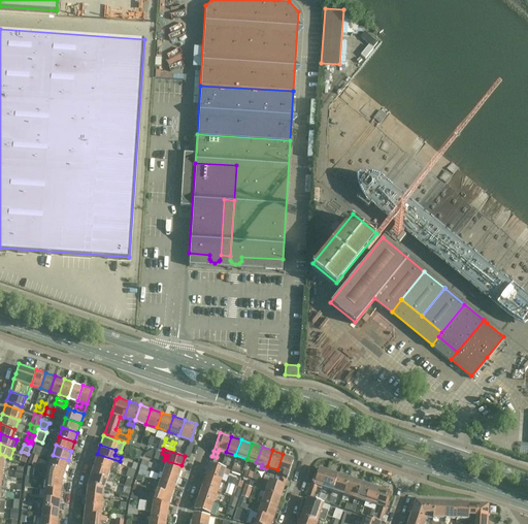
[(19,458),(26,460),(28,454),(21,452),(19,458)]
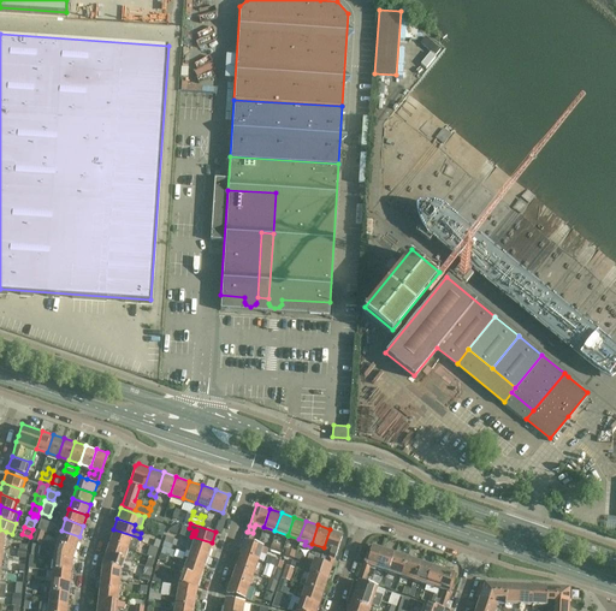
[(33,537),(34,538),(33,540),(39,539),(41,540),(45,529),(42,529),(36,527),(33,537)]
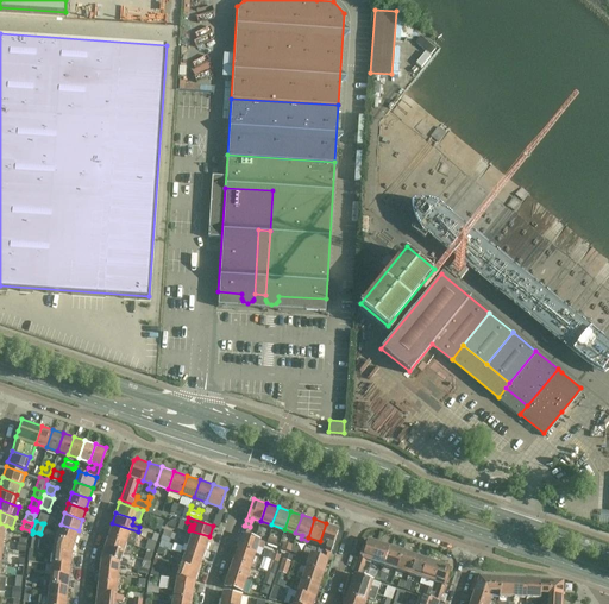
[(112,523),(108,534),(126,540),(135,542),(138,532),(112,523)]
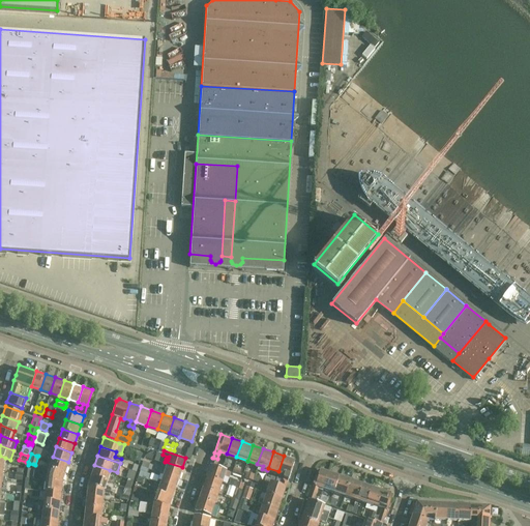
[(284,456),(278,471),(284,473),(283,475),(288,477),(294,459),(284,456)]
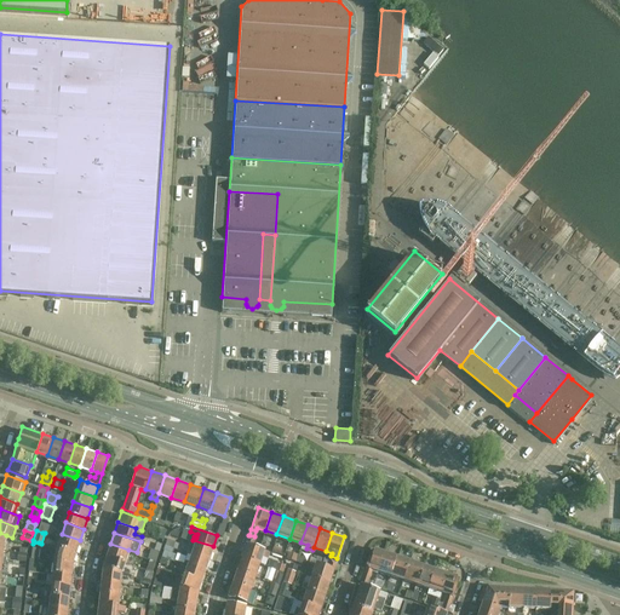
[(62,534),(57,545),(76,551),(80,540),(62,534)]
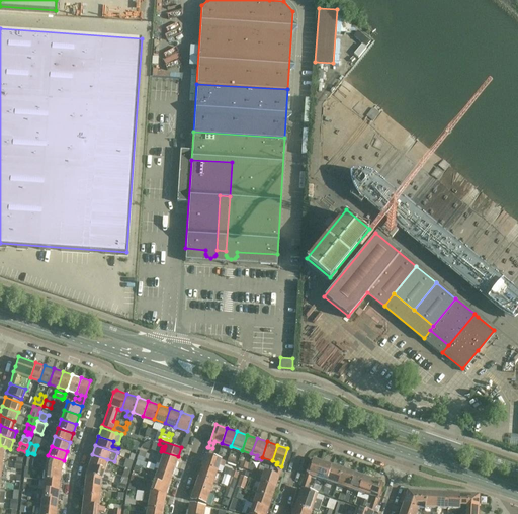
[(162,454),(160,460),(175,465),(178,456),(161,451),(160,453),(162,454)]
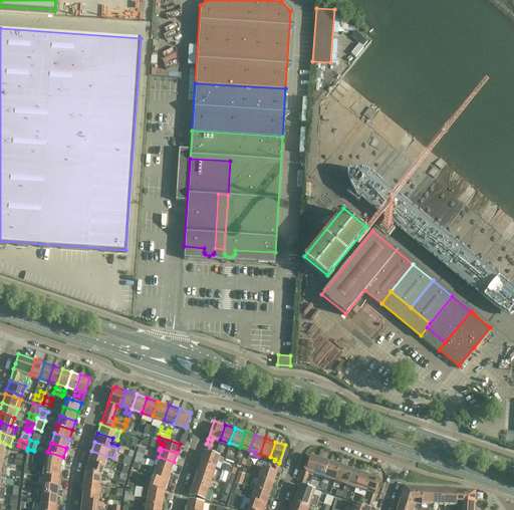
[(205,450),(201,460),(216,466),(218,460),(222,461),(223,456),(220,455),(209,452),(205,450)]
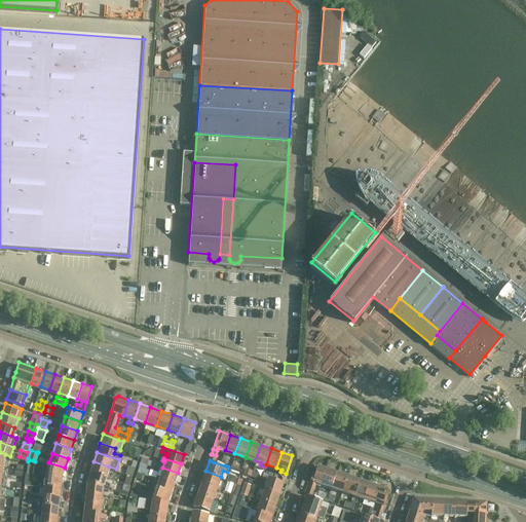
[(94,461),(90,471),(106,475),(109,467),(94,461)]
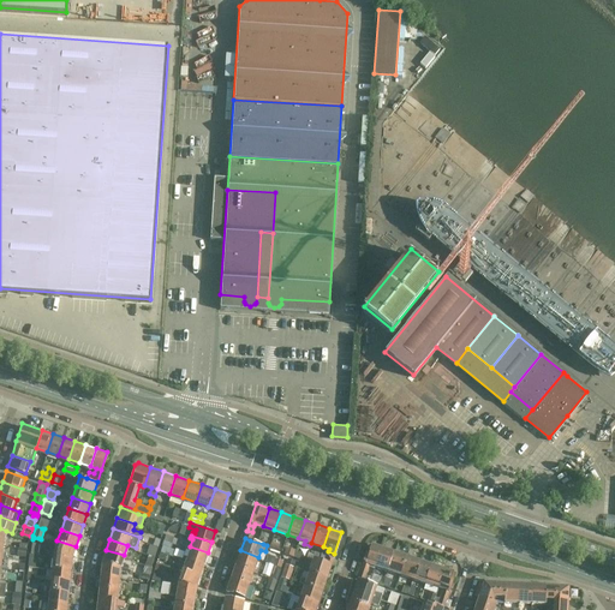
[(54,548),(54,554),(72,556),(73,554),(76,546),(57,540),(54,548)]
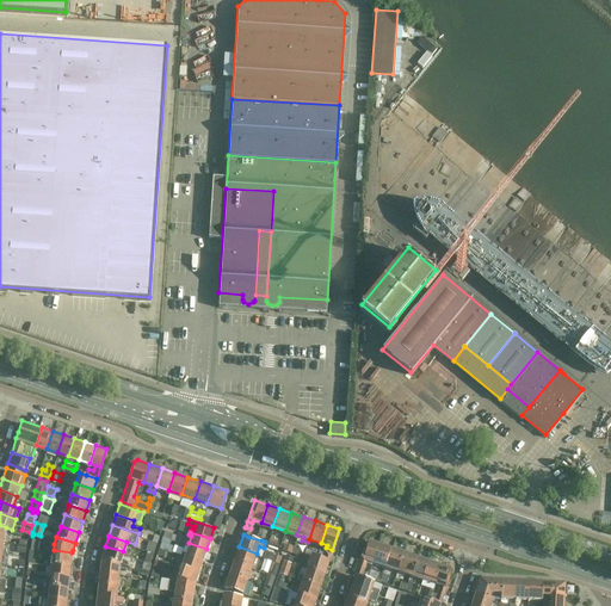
[(153,538),(150,538),(147,548),(154,550),(156,540),(158,540),(158,539),(153,538)]
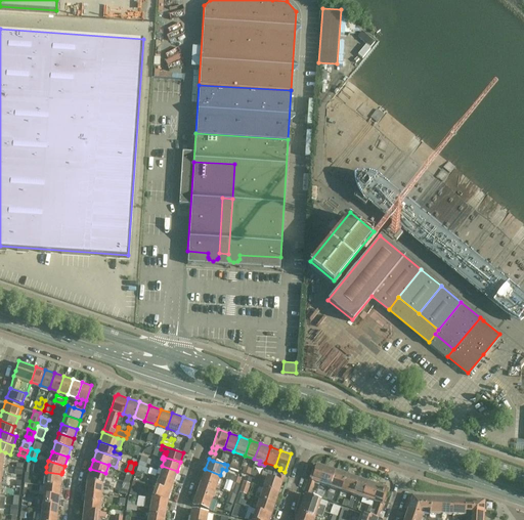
[(314,462),(305,490),(310,491),(314,479),(319,481),(324,465),(314,462)]
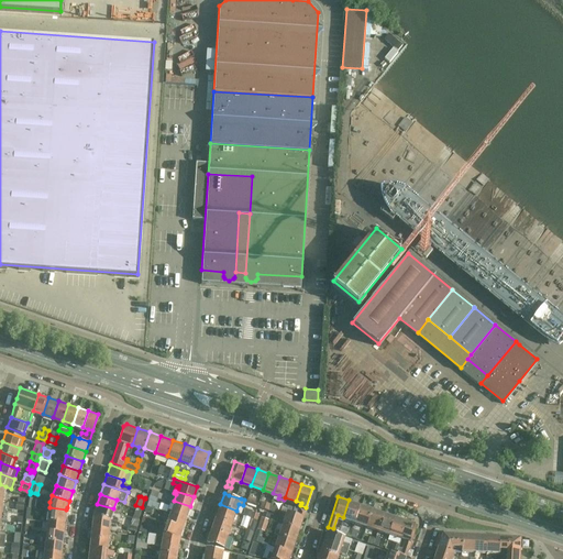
[(159,501),(148,497),(147,503),(153,505),(158,507),(159,501)]
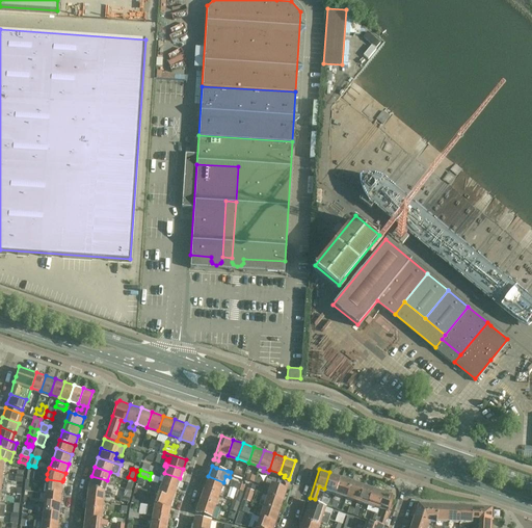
[(329,472),(324,489),(335,492),(341,476),(329,472)]
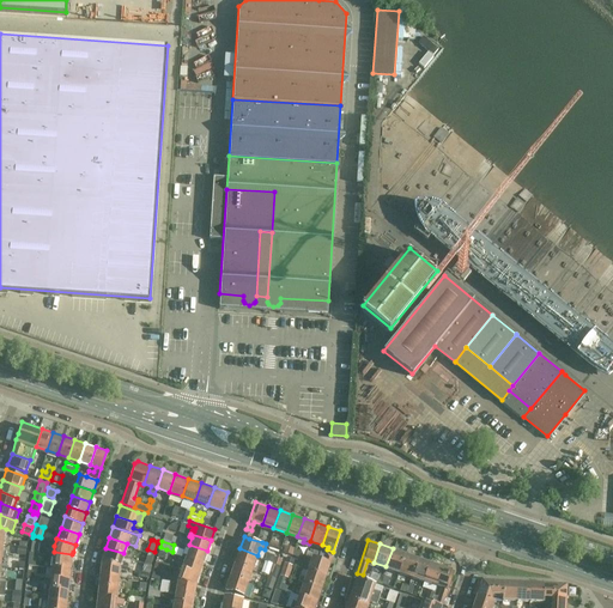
[(184,553),(183,555),(204,561),(207,551),(189,545),(186,553),(184,553)]
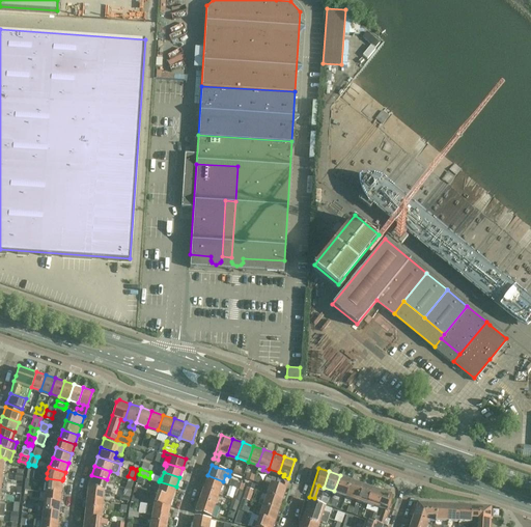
[(255,474),(256,473),(254,472),(252,478),(259,480),(261,476),(255,474)]
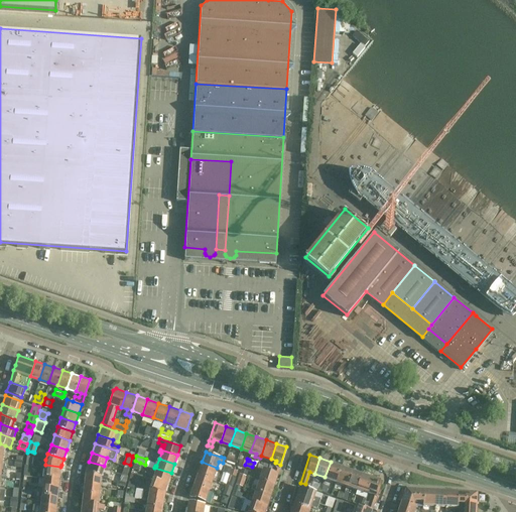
[(264,461),(262,467),(263,468),(268,469),(270,463),(264,461)]
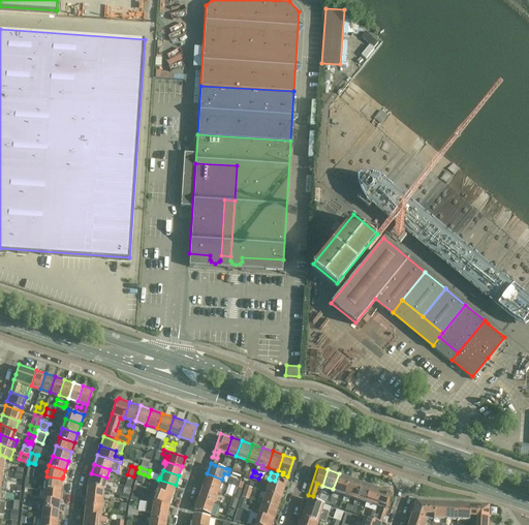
[(91,473),(88,483),(104,486),(106,477),(91,473)]
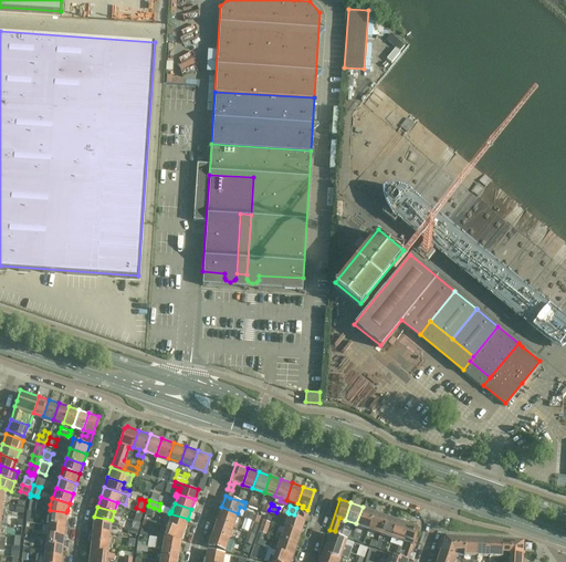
[(221,507),(217,519),(233,524),(238,513),(221,507)]
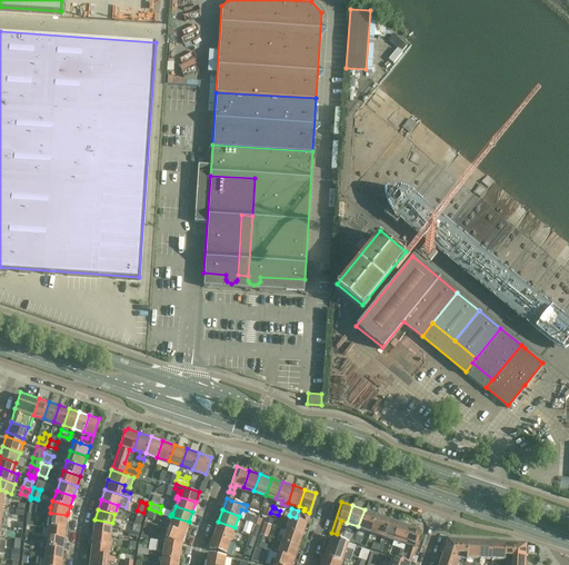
[(365,509),(358,526),(370,531),(376,514),(365,509)]
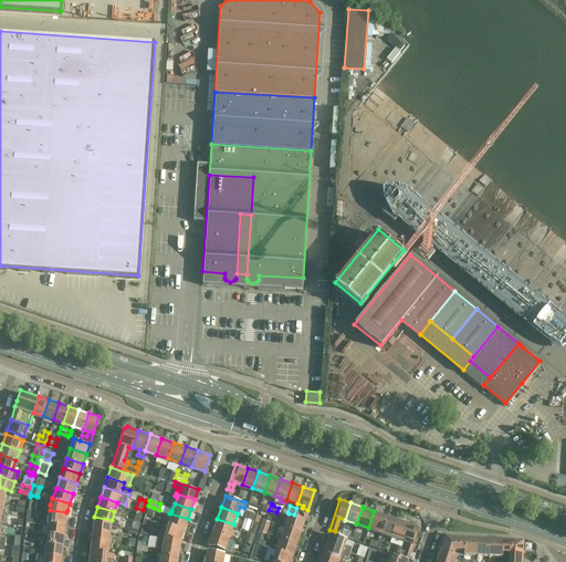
[(42,510),(41,519),(65,522),(66,512),(50,510),(49,511),(42,510)]
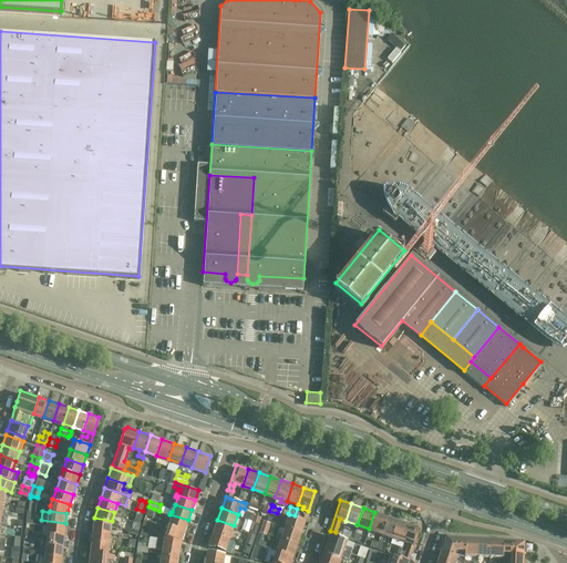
[(251,519),(259,521),(261,514),(254,512),(251,519)]
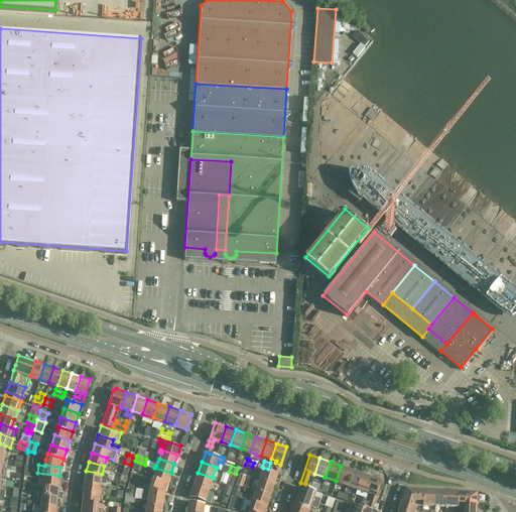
[(341,466),(336,481),(346,484),(351,469),(341,466)]
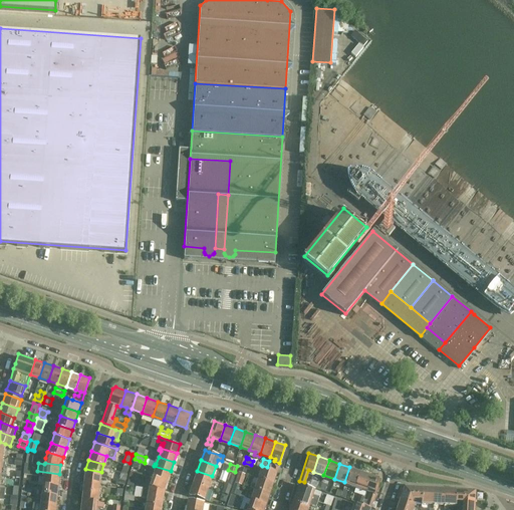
[(259,465),(257,469),(260,470),(258,476),(273,481),(276,471),(272,469),(267,467),(262,466),(259,465)]
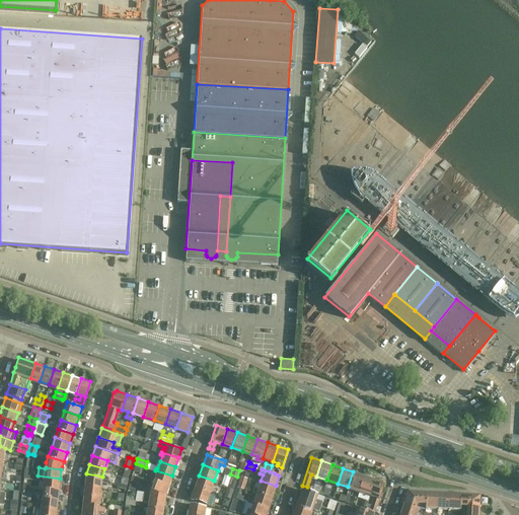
[(152,474),(151,479),(154,480),(169,485),(172,475),(155,470),(154,472),(156,473),(155,475),(152,474)]
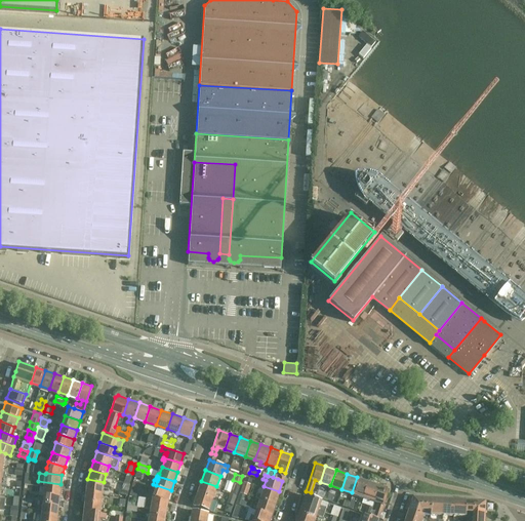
[(357,477),(352,492),(363,496),(368,480),(357,477)]
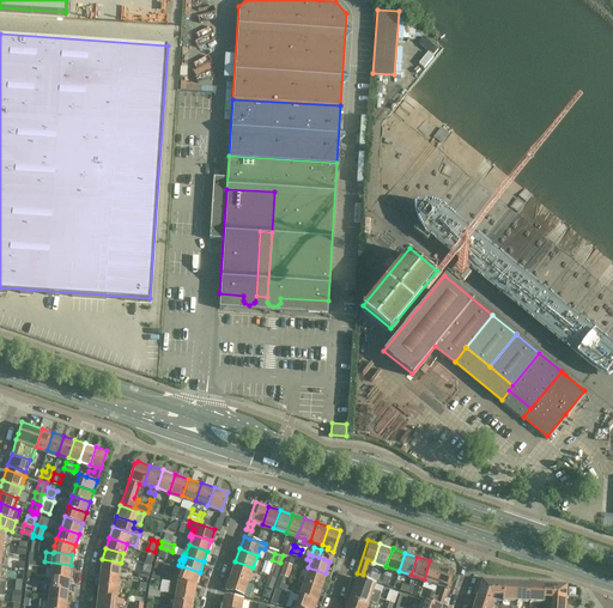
[(102,559),(101,571),(120,573),(121,563),(102,559)]
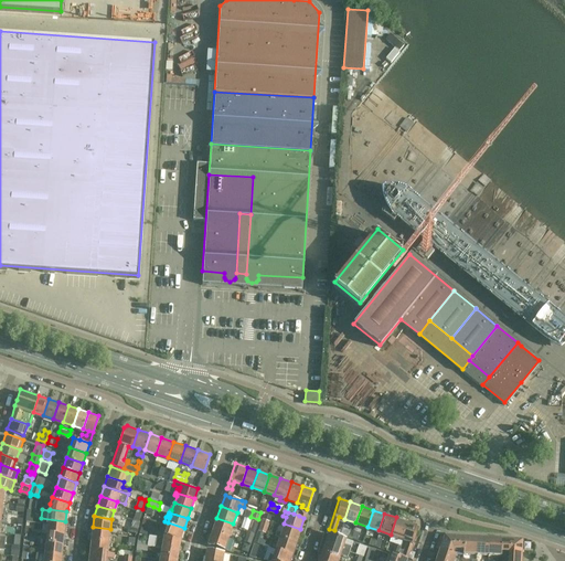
[(259,525),(266,528),(269,519),(263,516),(259,525)]
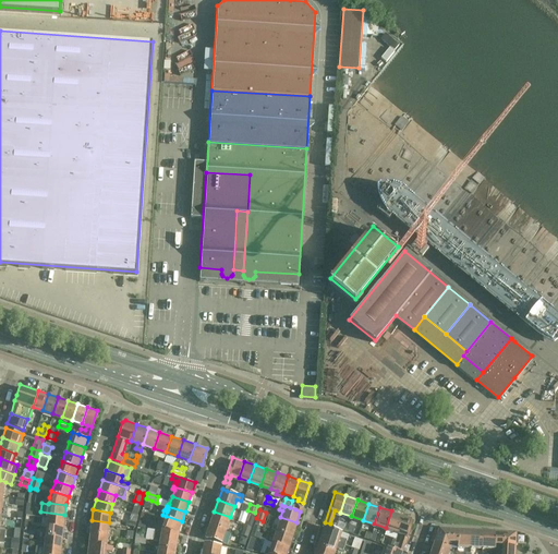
[(244,521),(244,522),(251,525),(255,513),(247,510),(246,515),(249,516),(246,522),(244,521)]
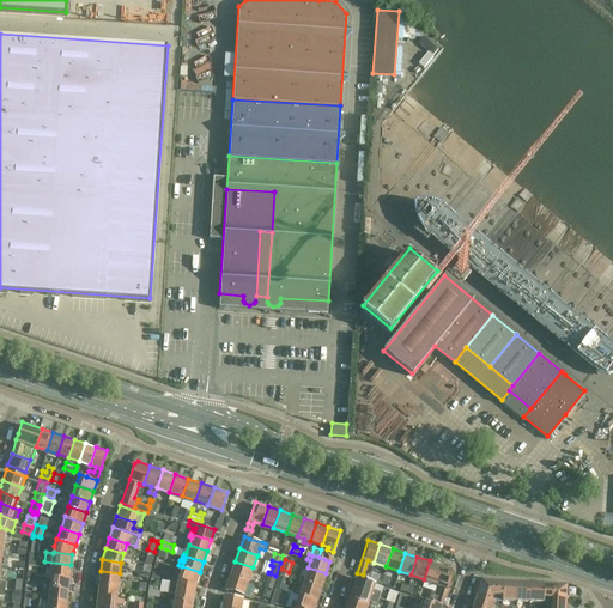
[(430,560),(424,579),(436,583),(442,565),(430,560)]
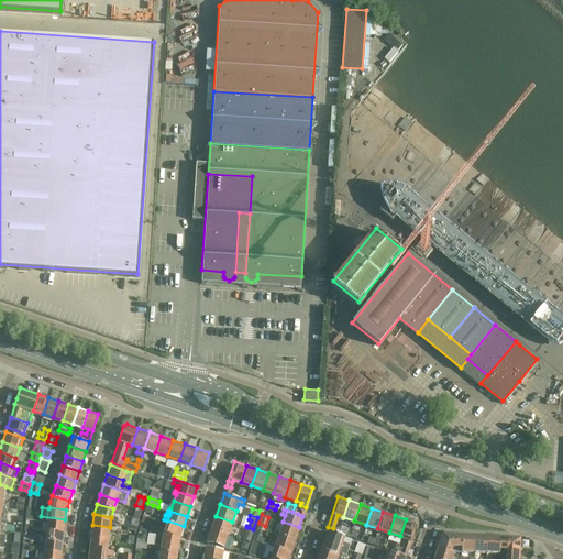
[(41,516),(41,517),(47,518),(46,528),(64,530),(65,519),(41,516)]
